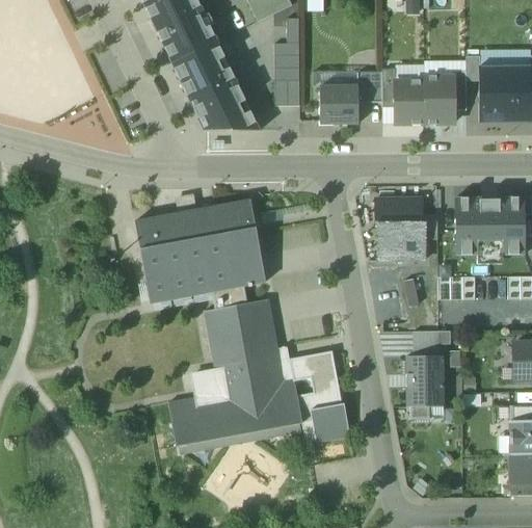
[(0,0),(0,119),(31,126),(33,117),(38,119),(65,108),(69,95),(64,83),(84,76),(89,89),(101,85),(92,63),(82,68),(84,58),(61,0),(0,0)]
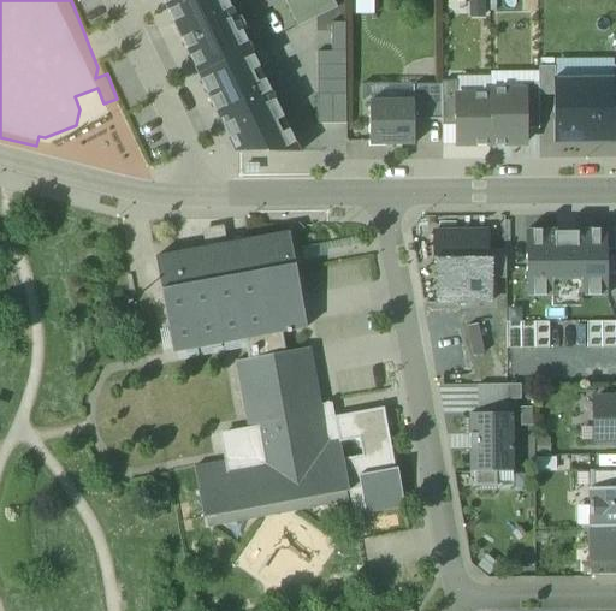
[(253,47),(230,0),(165,0),(199,72),(253,47)]
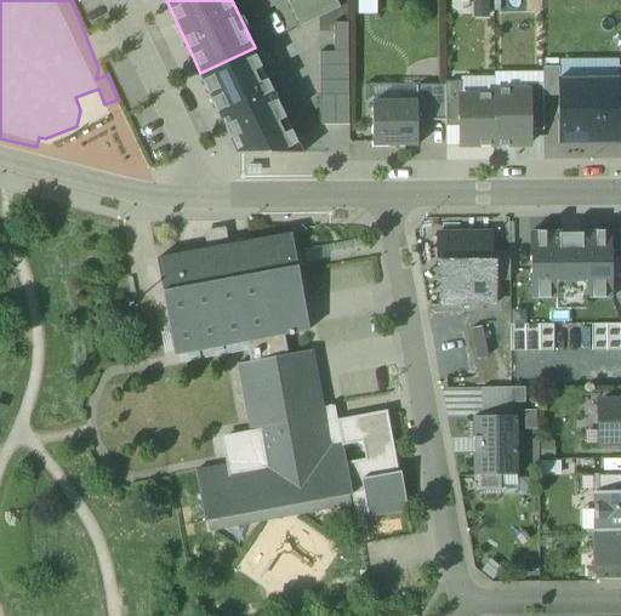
[(290,0),(302,26),(341,6),(337,0),(290,0)]
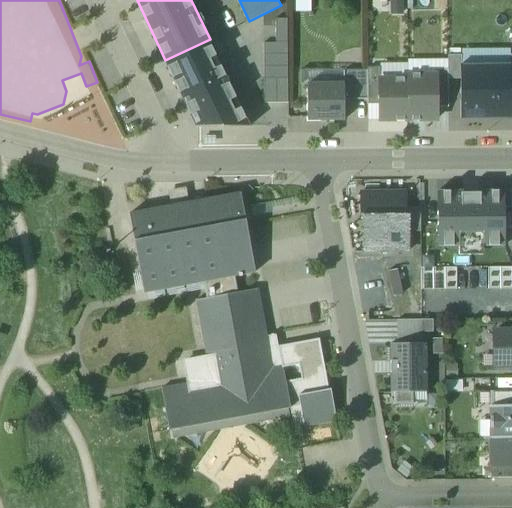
[(275,41),(287,41),(286,17),(274,17),(275,41)]
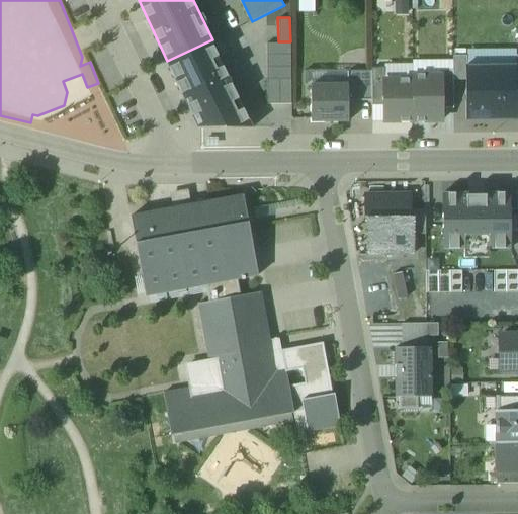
[(198,125),(252,125),(212,39),(167,61),(198,125)]
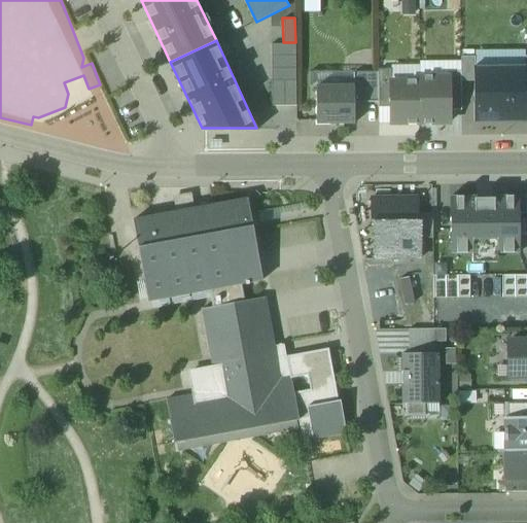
[(270,43),(271,56),(295,55),(295,42),(283,42),(270,43)]
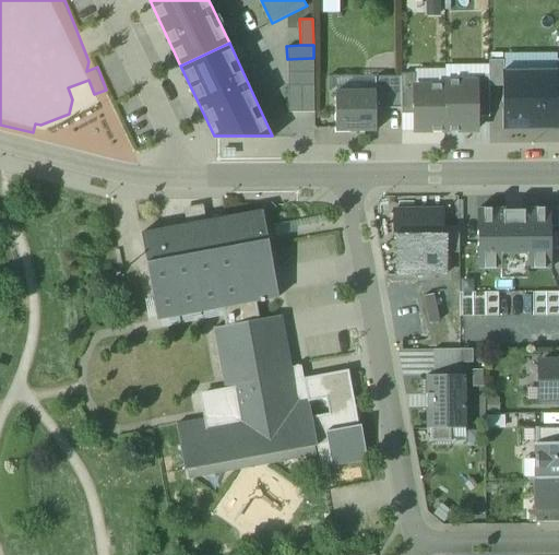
[(287,59),(287,72),(313,71),(313,58),(287,59)]
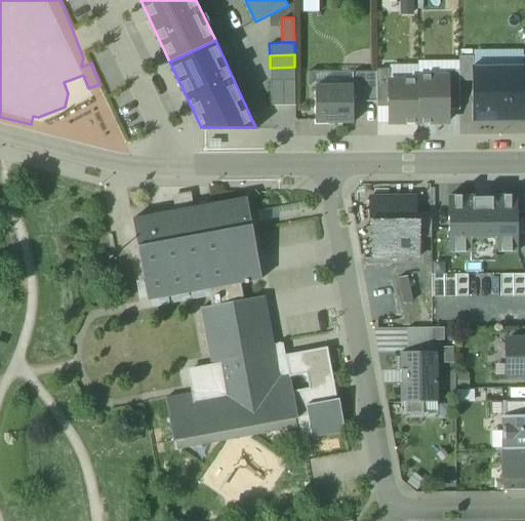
[(474,55),(459,55),(459,70),(459,80),(474,80),(474,66),(474,55)]
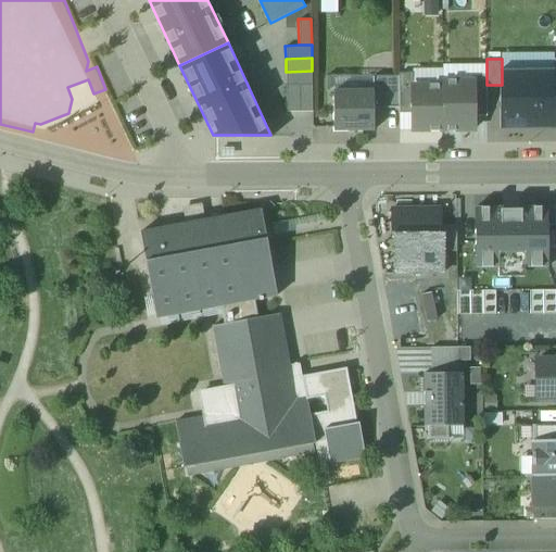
[(555,70),(502,70),(502,85),(502,125),(555,125),(555,97),(555,70)]
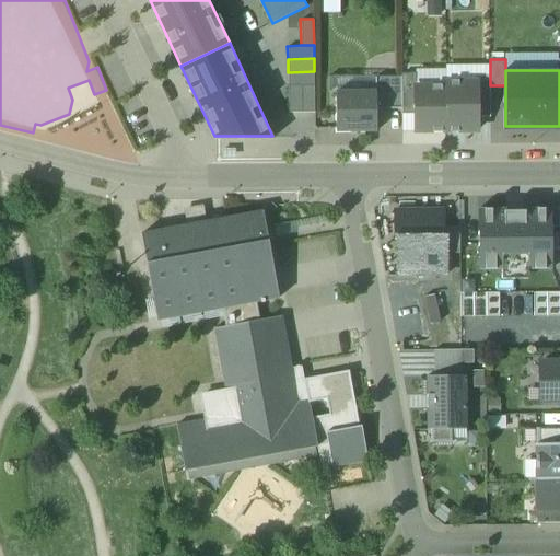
[(288,72),(288,85),(301,84),(315,84),(314,71),(288,72)]
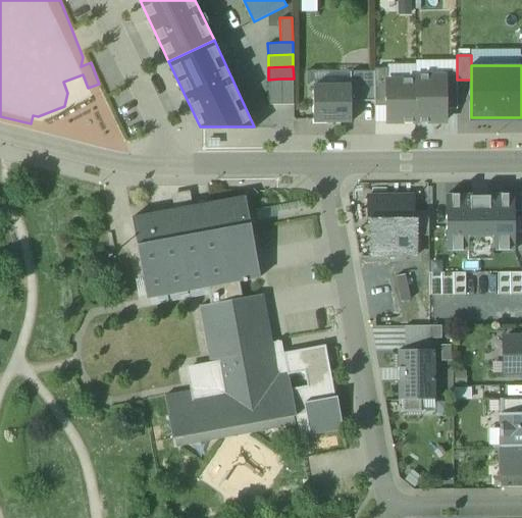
[(387,106),(387,79),(387,68),(374,68),(374,70),(375,100),(375,106),(387,106)]
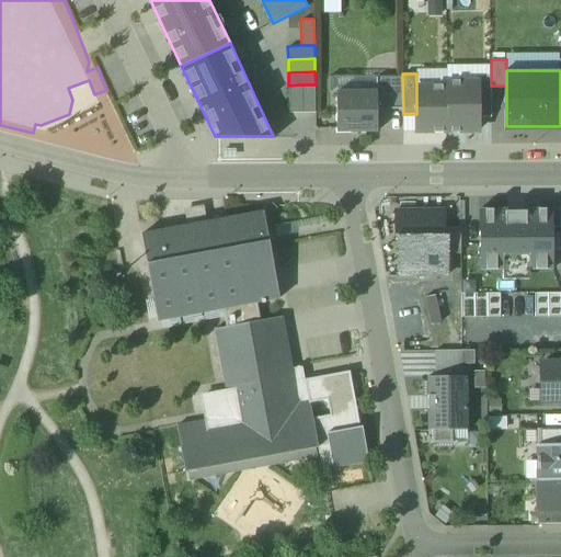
[(491,75),(478,75),(478,80),(478,116),(492,116),(491,86),(491,75)]
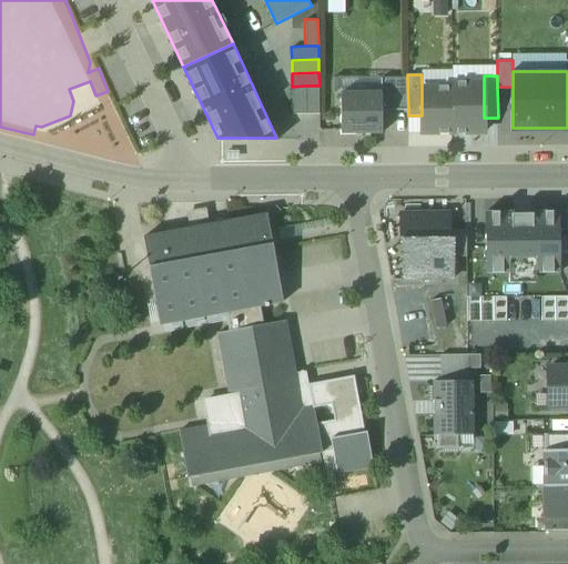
[(407,77),(381,77),(382,91),(382,109),(408,109),(407,77)]
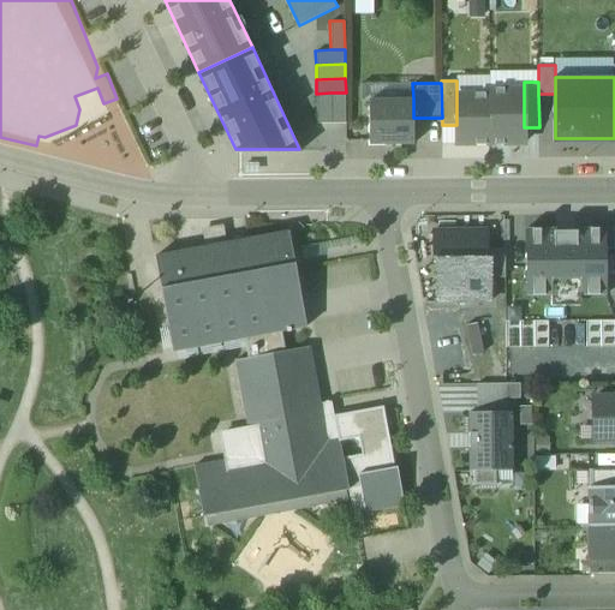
[(524,127),(524,88),(490,88),(490,93),(490,142),(524,141),(524,127)]
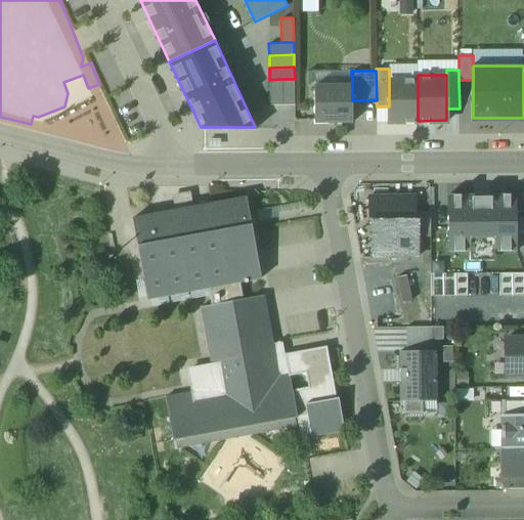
[(281,79),(269,80),(270,103),(282,103),(281,79)]
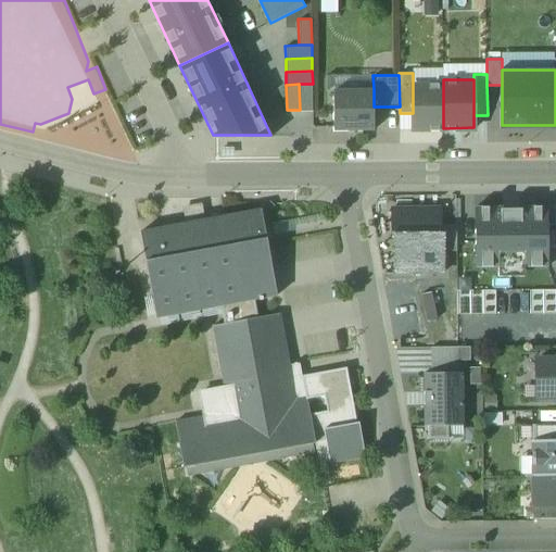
[(313,84),(299,84),(300,110),(313,109),(313,84)]
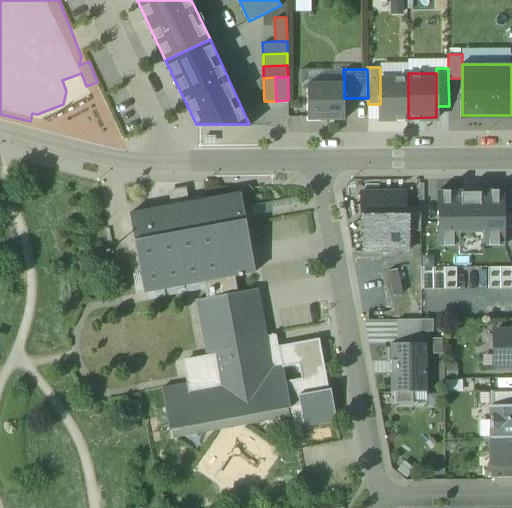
[(408,118),(408,77),(380,77),(380,104),(380,118),(408,118)]
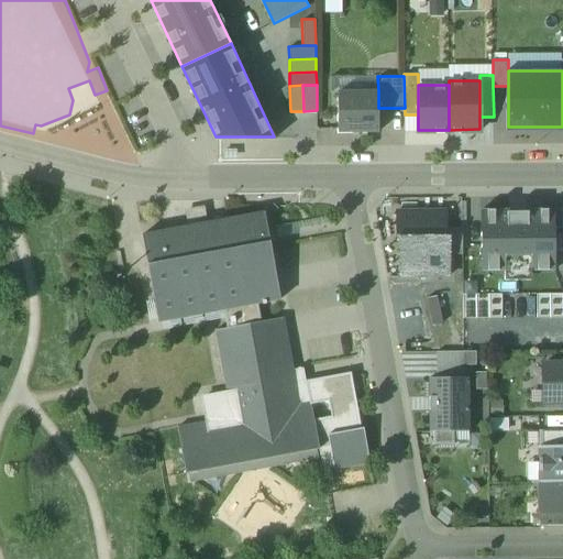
[(378,130),(378,108),(378,90),(338,90),(339,130),(378,130)]
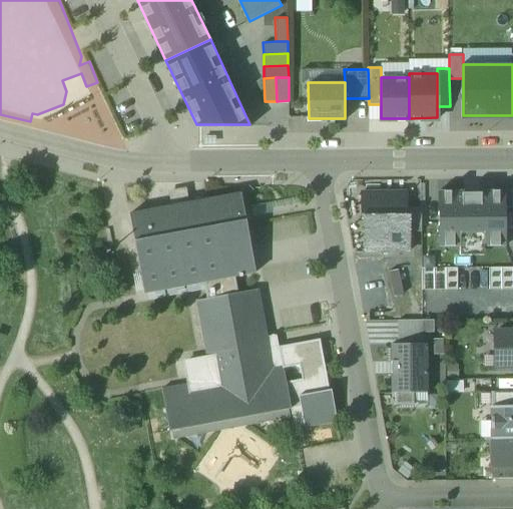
[(506,244),(505,205),(505,188),(439,189),(439,245),(506,244)]
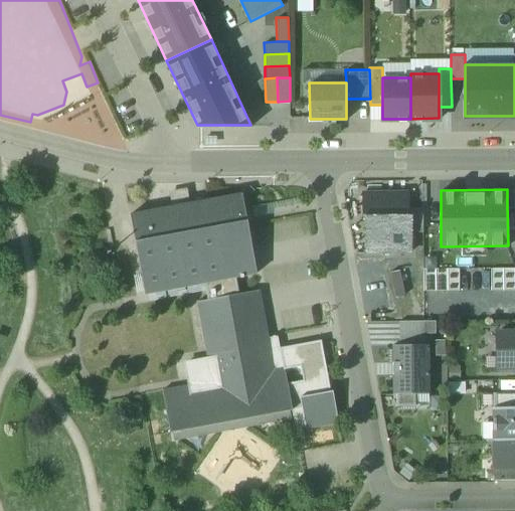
[(407,190),(363,191),(363,217),(365,217),(366,250),(410,249),(410,230),(410,214),(407,214),(407,206),(407,190)]
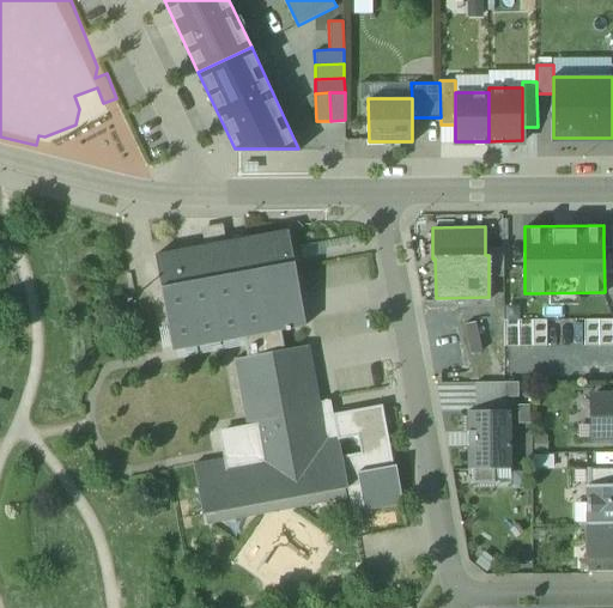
[(224,229),(202,233),(205,244),(181,249),(180,248),(155,253),(173,347),(243,335),(281,328),(286,327),(286,328),(290,328),(290,326),(305,323),(287,229),(225,239),(224,229)]
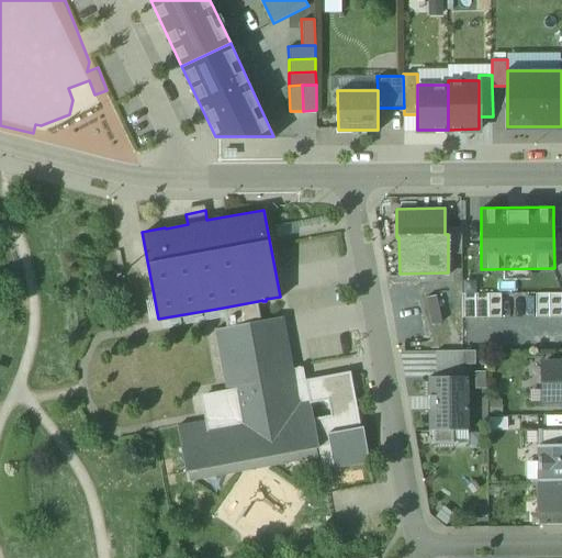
[(461,225),(445,225),(445,234),(448,234),(448,252),(461,252),(461,225)]
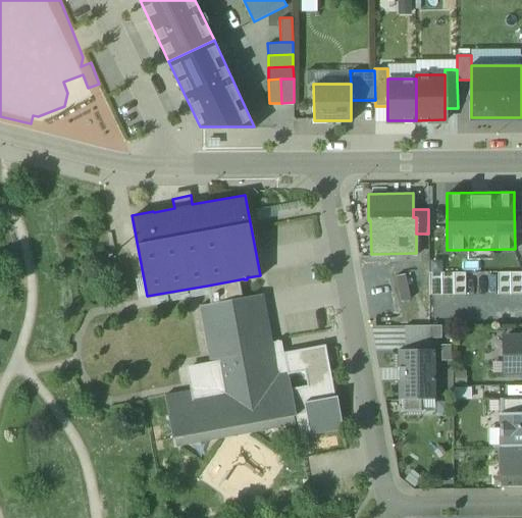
[(521,279),(521,270),(510,271),(510,294),(521,293),(521,279)]
